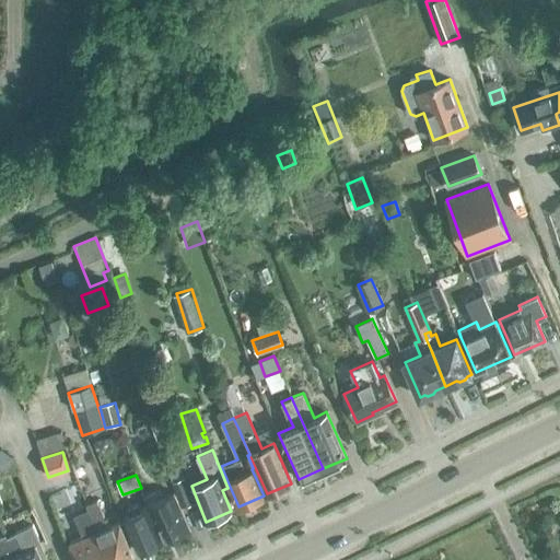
[(195,503),(185,477),(172,482),(182,508),(195,503)]
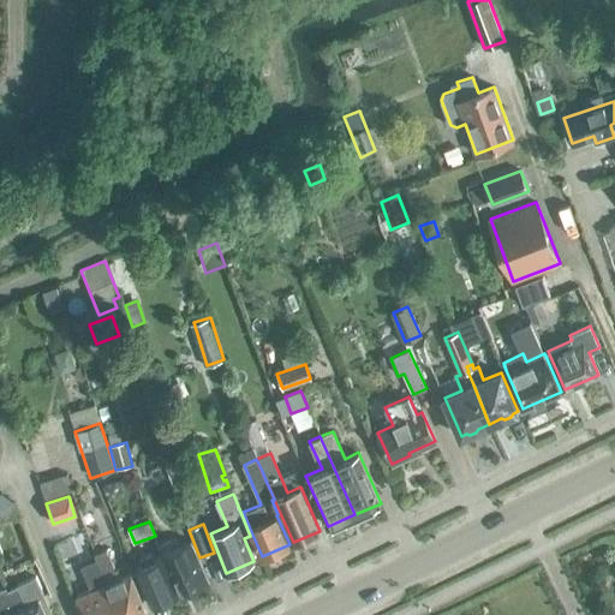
[(163,556),(180,593),(208,580),(191,541),(179,545),(177,538),(159,545),(162,554),(163,556)]
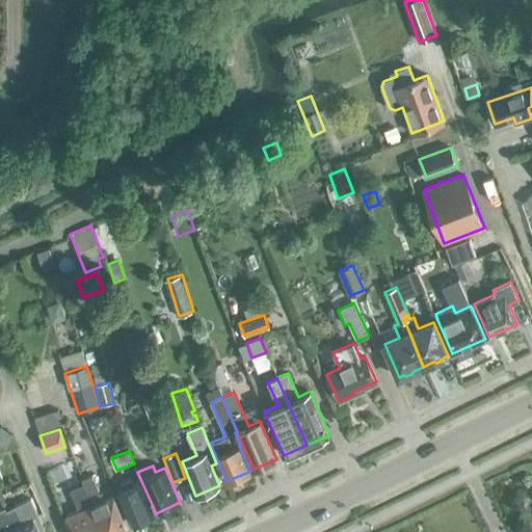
[(84,484),(103,531),(125,531),(127,531),(113,496),(103,500),(92,475),(83,479),(84,484)]
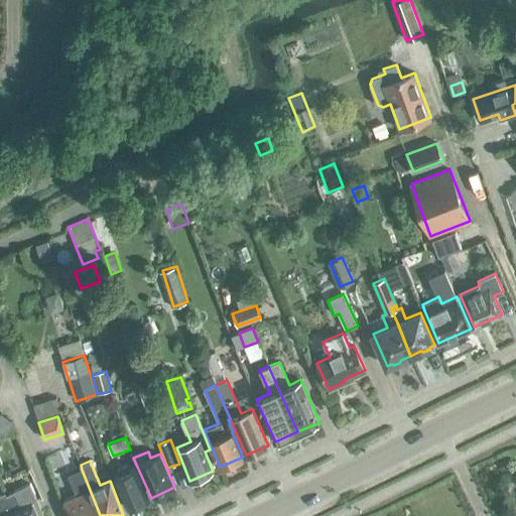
[(151,498),(137,467),(113,477),(127,509),(151,498)]
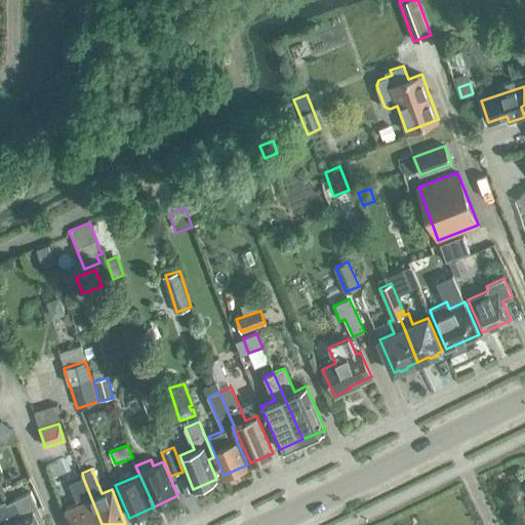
[(70,483),(77,503),(65,509),(70,524),(102,524),(83,478),(70,483)]
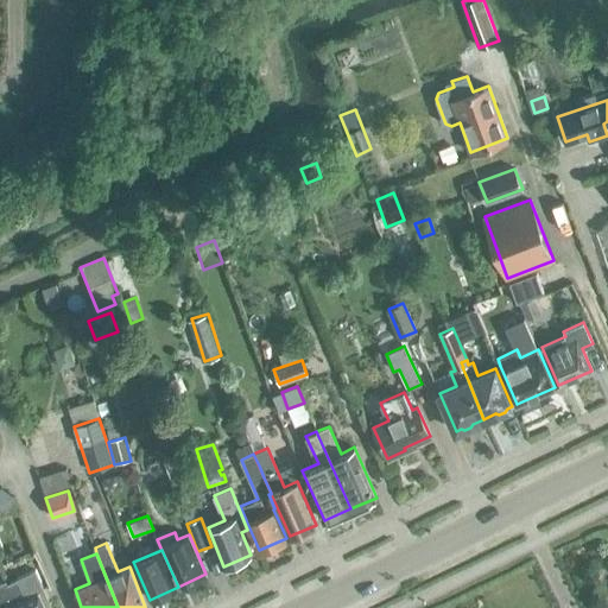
[(6,583),(18,607),(48,607),(39,590),(44,588),(35,570),(18,578),(6,583)]
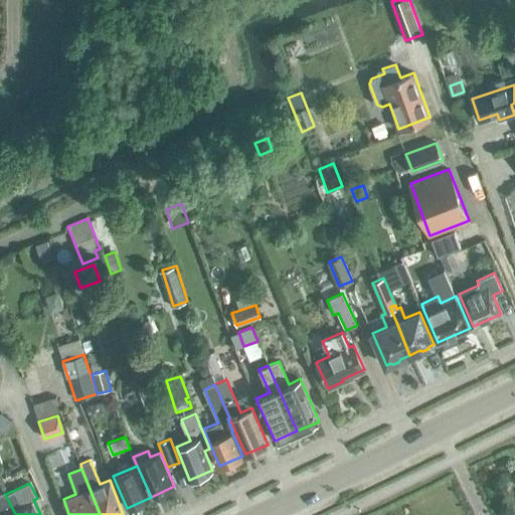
[(0,491),(0,514),(15,514),(5,494),(4,490),(0,491)]
